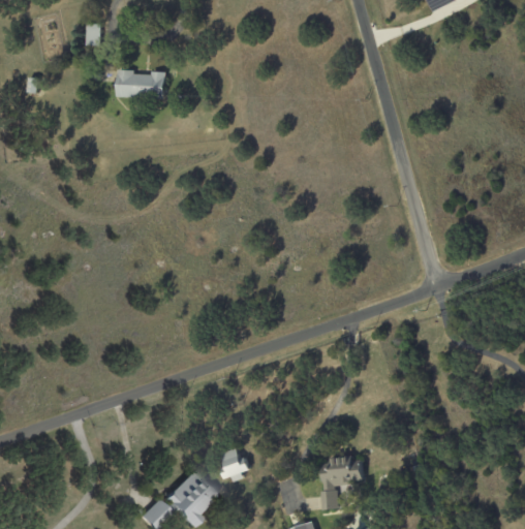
[(100,24),(99,45),(84,44),(85,23),(100,24)]
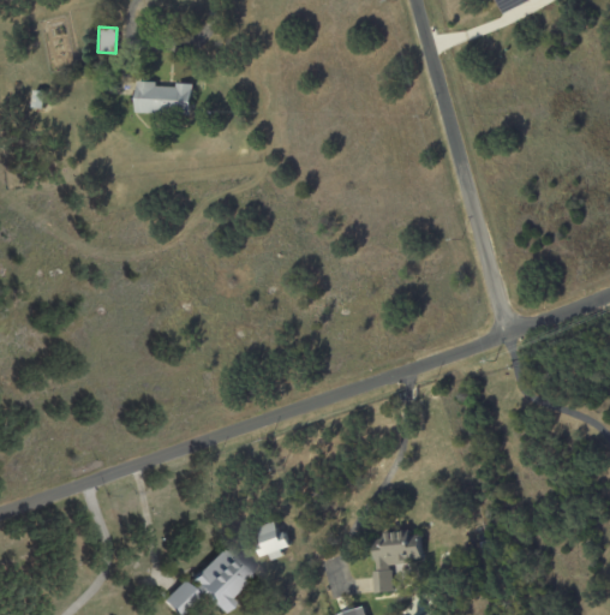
[(156,87),(174,87),(174,83),(191,84),(189,115),(133,112),(136,81),(154,82),(154,85),(156,87)]
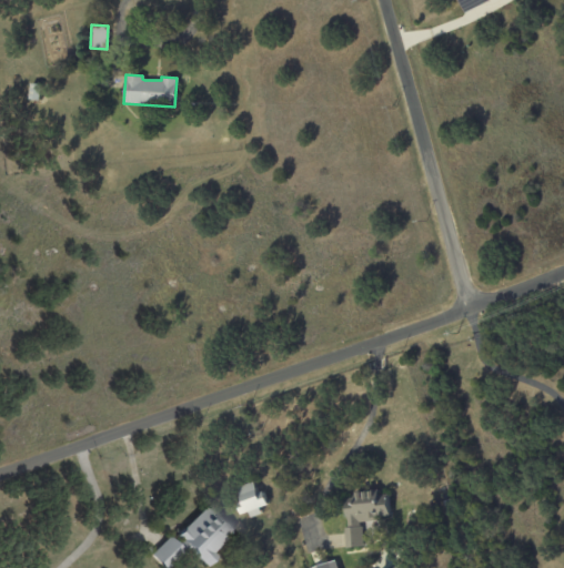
[(29,83),(40,84),(39,100),(28,99),(29,83)]
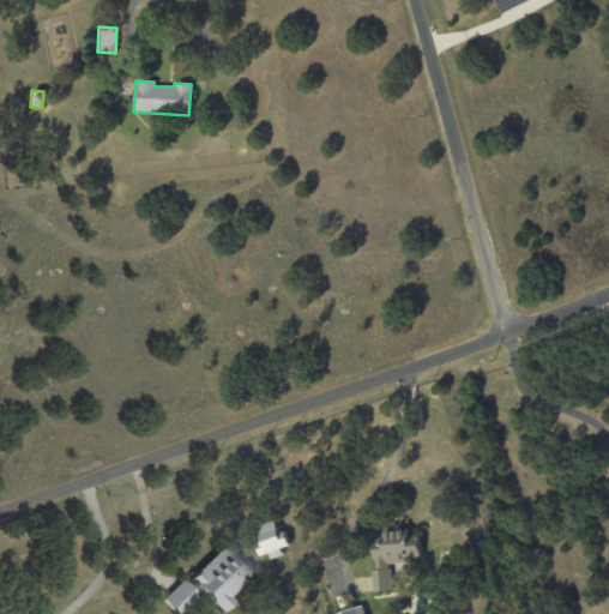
[(273,525),(277,534),(283,531),(289,546),(279,549),(282,555),(270,560),(267,554),(259,557),(254,545),(260,542),(254,528),(272,521),(273,525)]
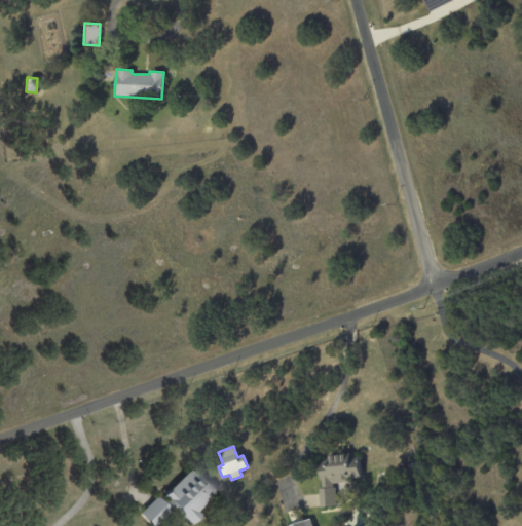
[(348,482),(333,484),(333,488),(335,488),(337,505),(320,508),(318,490),(323,489),(320,461),(328,461),(327,456),(350,453),(350,459),(358,458),(361,478),(349,480),(350,482),(348,482)]
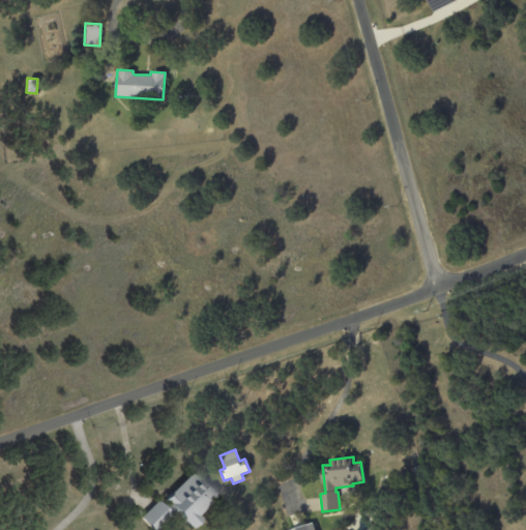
[(195,472),(217,495),(196,516),(200,520),(191,529),(174,511),(154,529),(150,529),(138,518),(155,500),(163,508),(167,504),(163,500),(193,470),(195,472)]
